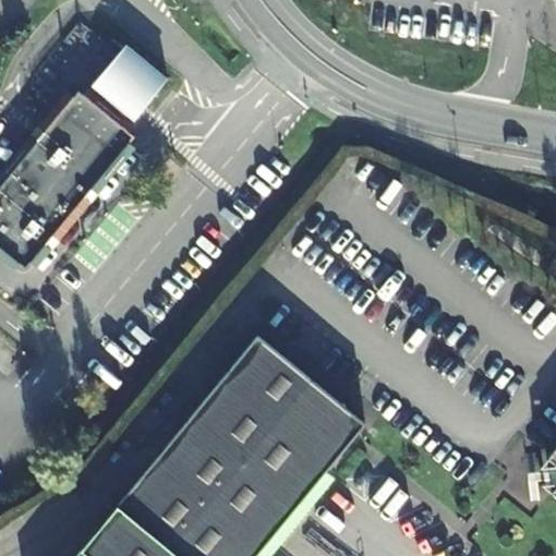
[(67,31),(46,56),(71,75),(92,51),(67,31)]
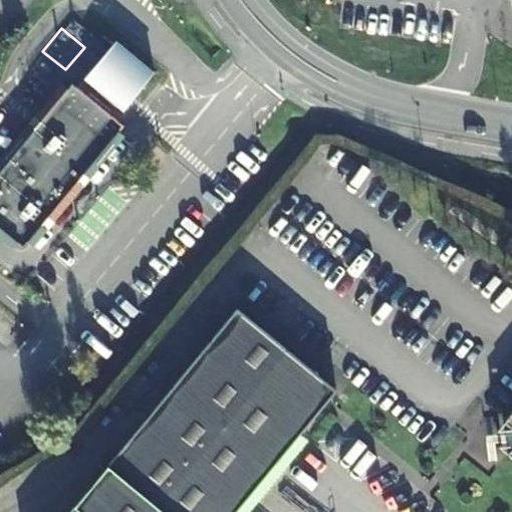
[(118,41),(86,79),(124,111),(157,73),(118,41)]
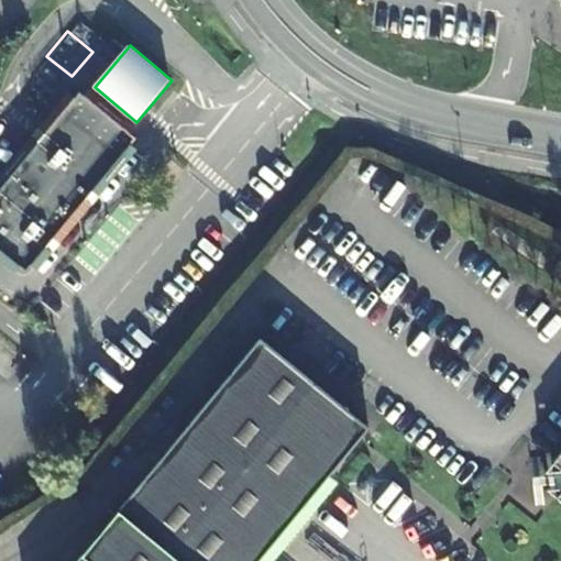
[(45,138),(0,191),(0,250),(28,273),(48,248),(52,250),(57,243),(54,241),(88,200),(91,202),(96,196),(94,194),(138,140),(134,138),(109,117),(81,94),(50,133),(45,138)]
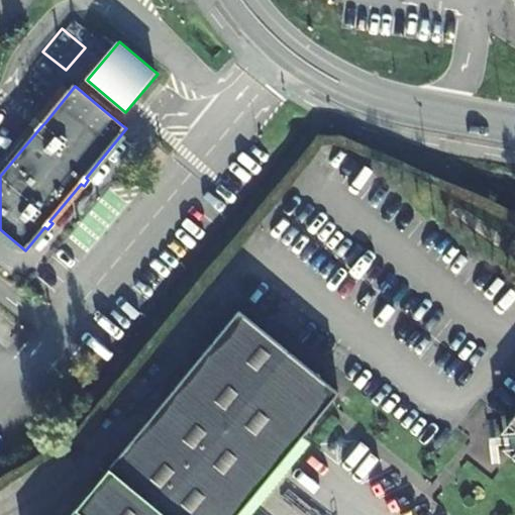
[(237,514),(334,395),(234,313),(72,514),(237,514)]
